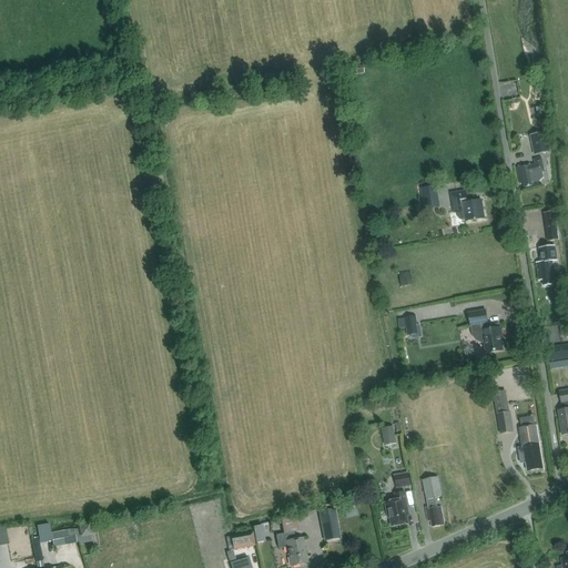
[(361,66),(352,68),(354,75),(363,73),(361,66)]
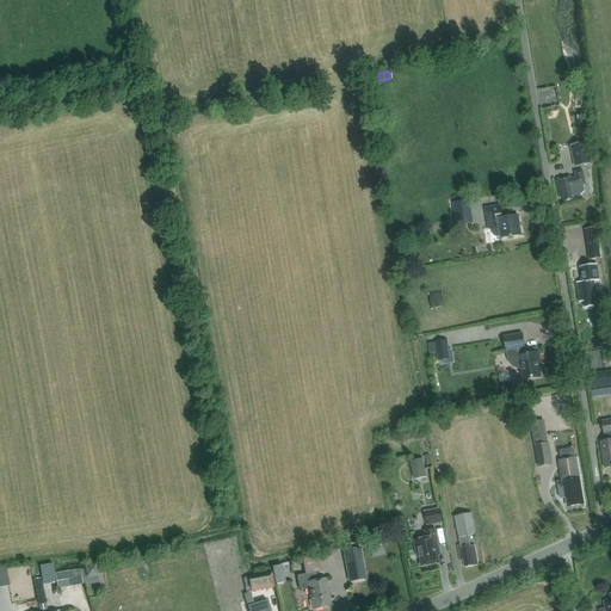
[(538,90),(541,109),(559,106),(556,87),(538,90)]
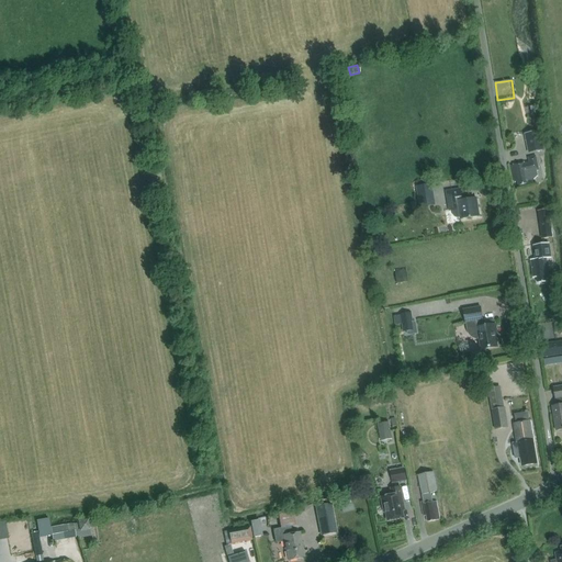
[(530,115),(539,114),(537,104),(528,107),(530,115)]
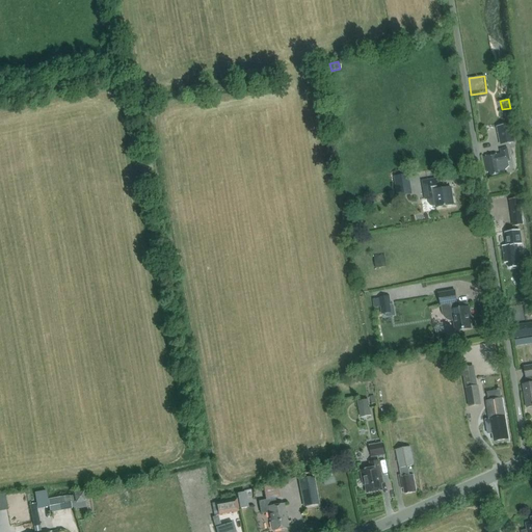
[(506,122),(512,120),(510,110),(504,112),(506,122)]
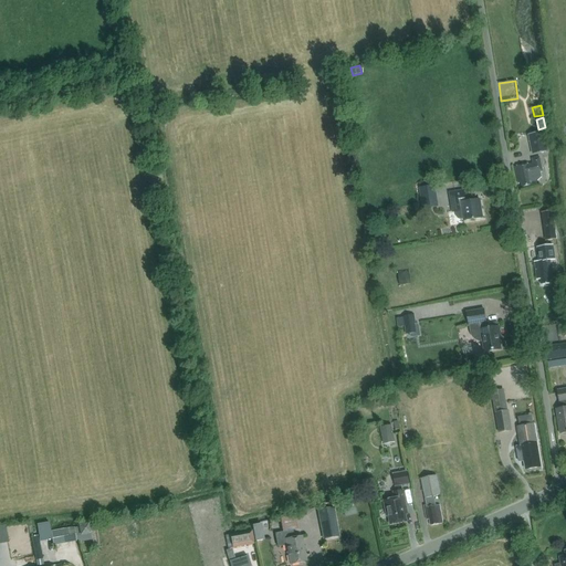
[(548,152),(544,132),(527,135),(532,155),(548,152)]
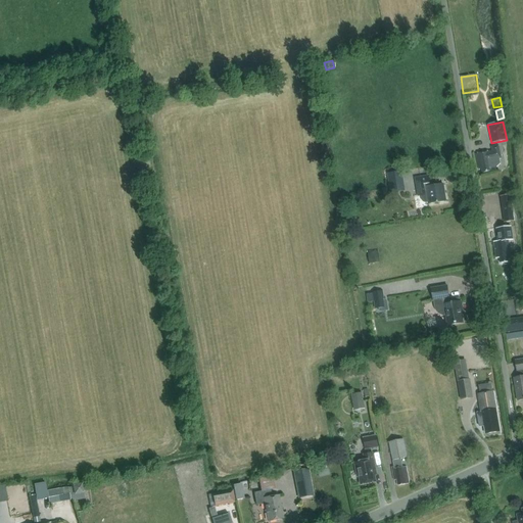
[(491,171),(490,168),(496,167),(501,162),(500,158),(501,157),(498,144),(491,146),(492,150),(489,151),(489,150),(475,153),(479,169),(481,168),(482,172),(491,171)]
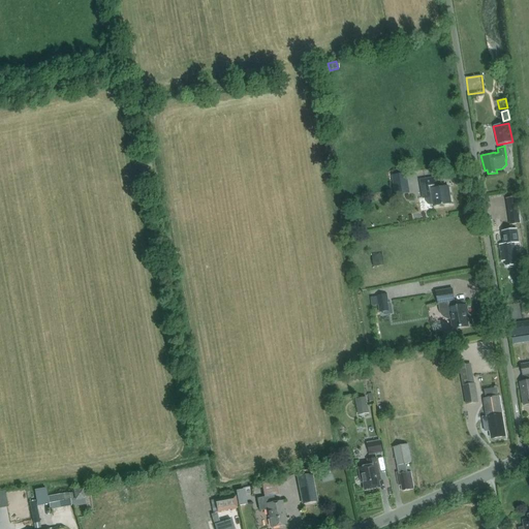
[(393,176),(396,194),(408,192),(405,174),(393,176)]
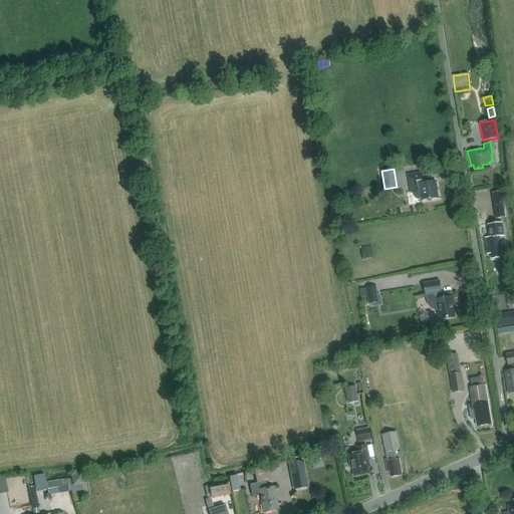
[(418,199),(421,199),(422,200),(438,198),(436,181),(420,184),(419,180),(423,180),(422,173),(409,175),(412,193),(415,192),(415,196),(416,198),(417,199),(418,199)]
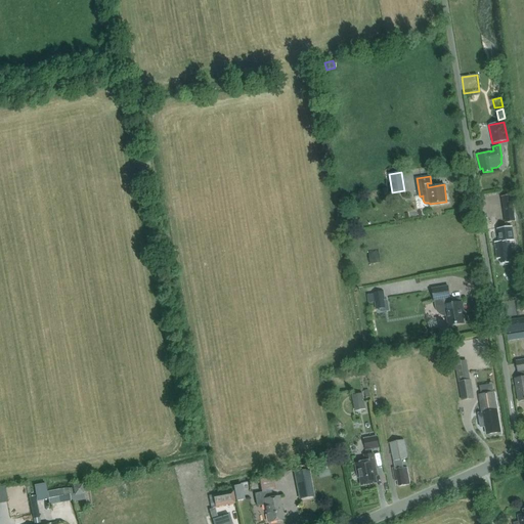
[(501,201),(504,213),(514,211),(512,200),(501,201)]
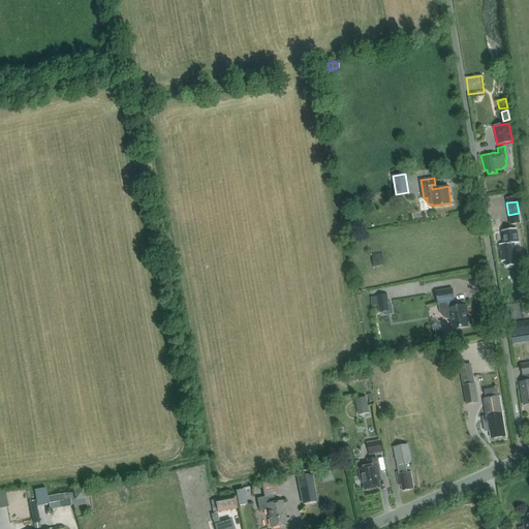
[(504,244),(499,245),(502,261),(505,261),(506,267),(515,266),(515,262),(512,254),(516,254),(516,252),(515,244),(519,243),(517,229),(502,231),(504,244)]
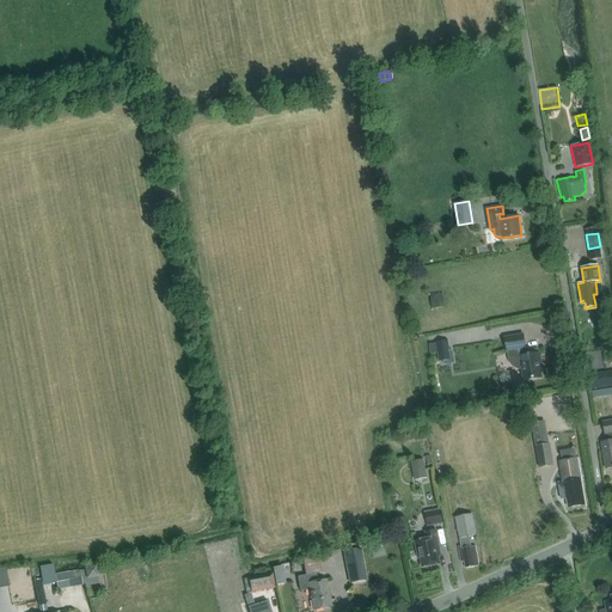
[(442,293),(430,295),(432,308),(445,307),(442,293)]
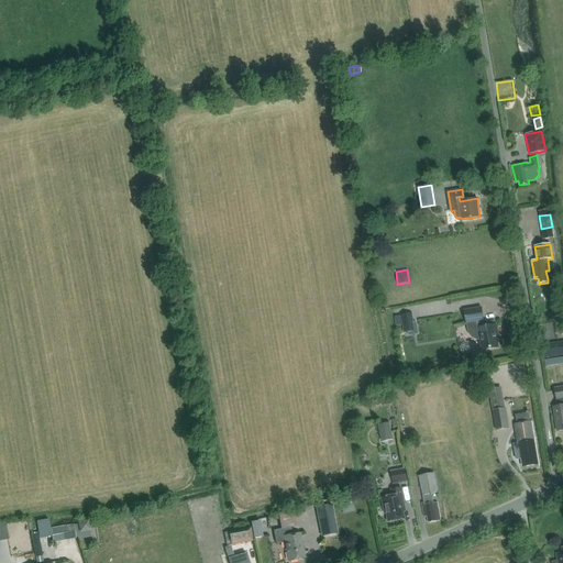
[(465,309),(467,323),(470,323),(471,328),(470,329),(471,331),(472,333),(473,335),(475,337),(477,338),(481,338),(482,350),(499,346),(497,332),(499,332),(497,324),(485,326),(484,320),(485,320),(483,307),(465,309)]
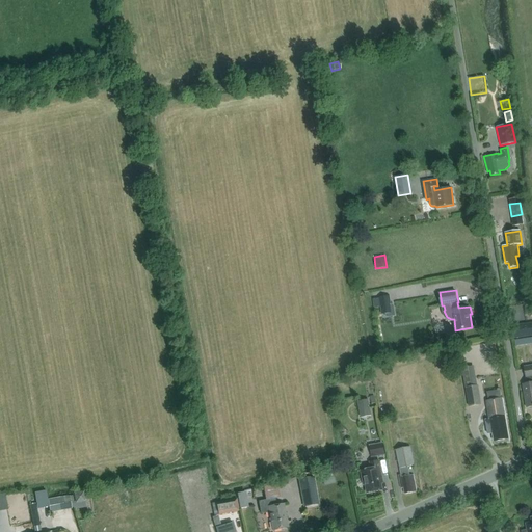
[(380,298),(373,299),(374,308),(381,307),(382,314),(386,313),(393,312),(392,304),(391,295),(380,297),(380,298)]
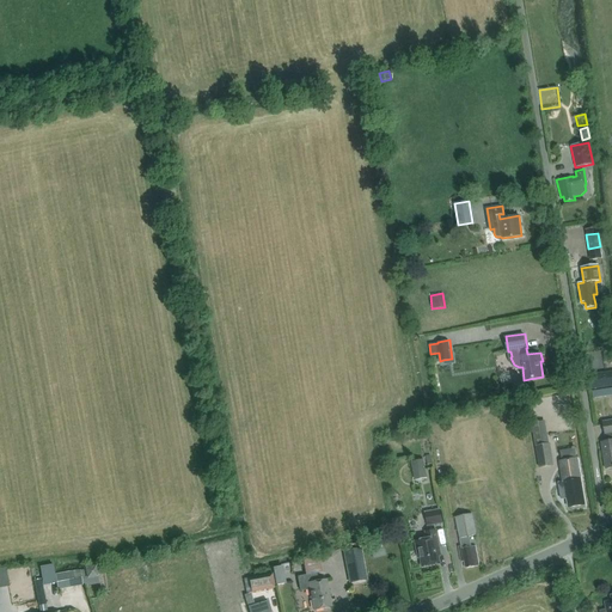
[(611,371),(588,375),(591,390),(611,386),(611,371)]
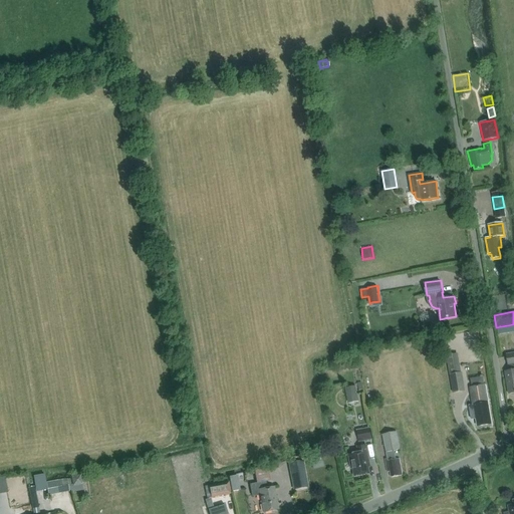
[(455,354),(447,356),(453,393),(461,392),(465,391),(462,372),(461,373),(458,373),(455,354)]
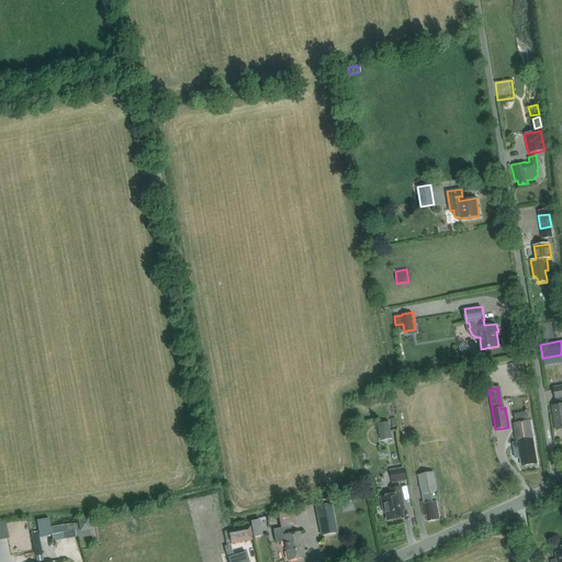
[(390,422),(379,424),(382,439),(392,437),(390,422)]
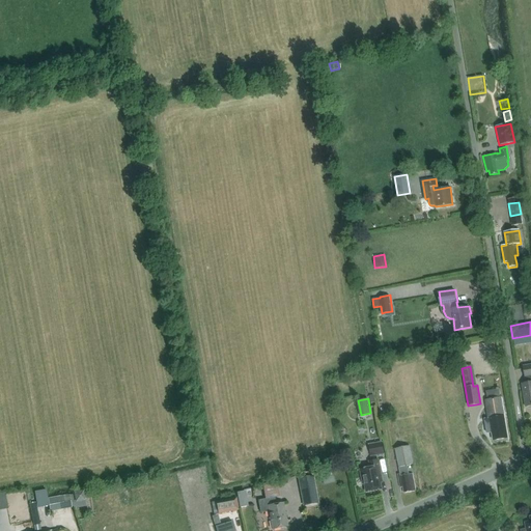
[(487,423),(485,424),(487,434),(492,432),(493,441),(507,439),(501,398),(487,400),(485,400),(488,419),(487,419),(487,423)]
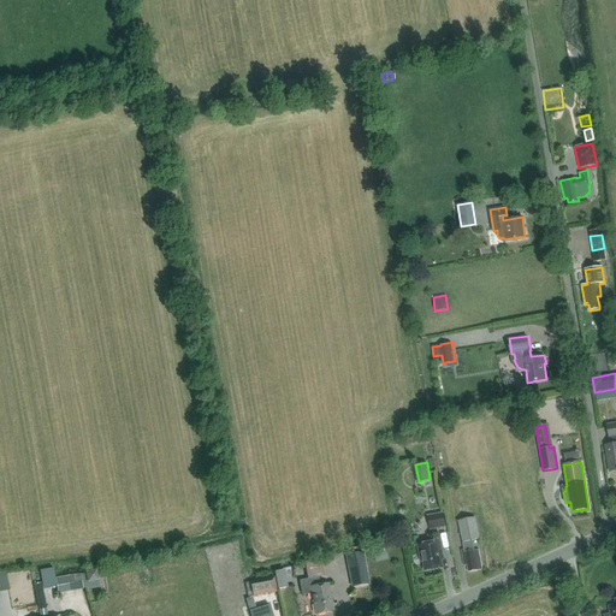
[(428,516),(431,529),(445,527),(443,514),(428,516)]
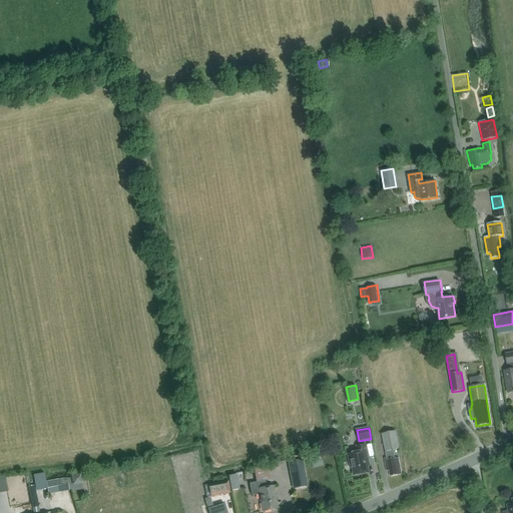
[(400,448),(397,431),(382,434),(387,458),(385,458),(386,460),(385,460),(387,471),(390,471),(391,476),(402,474),(398,458),(394,459),(393,454),(391,454),(390,450),(400,448)]
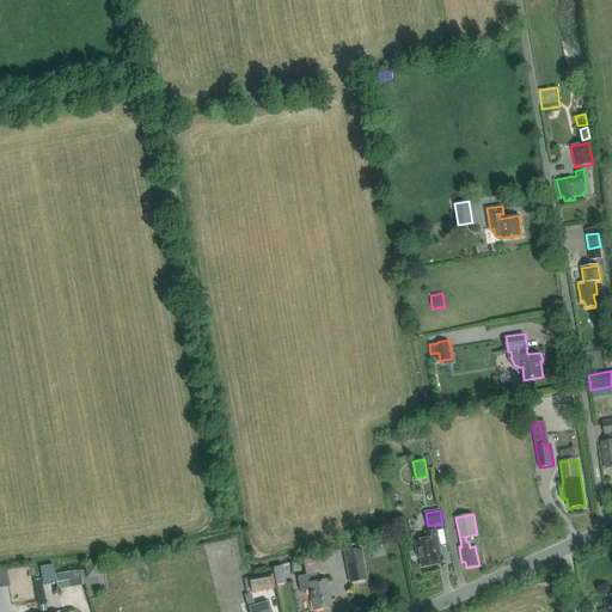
[(426,533),(427,540),(415,543),(416,551),(418,550),(422,568),(440,564),(438,551),(439,550),(435,531),(426,533)]
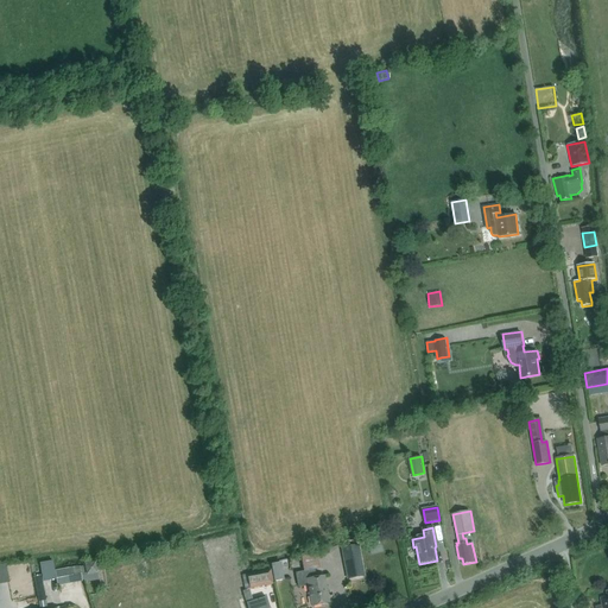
[(380,537),(366,540),(368,549),(381,545),(380,537)]
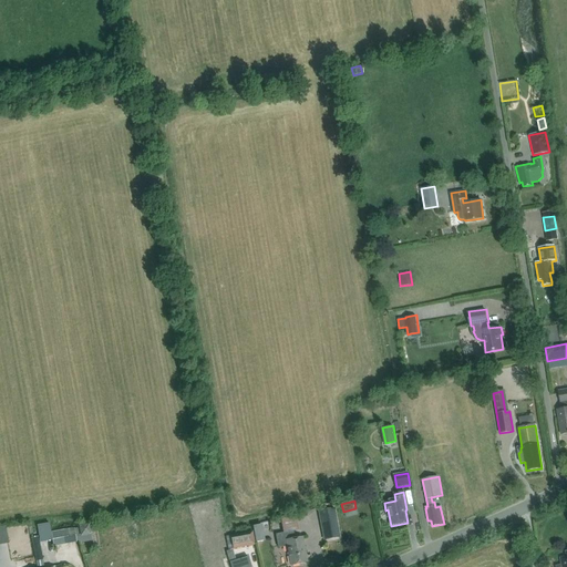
[(340,538),(334,508),(318,512),(323,542),(340,538)]
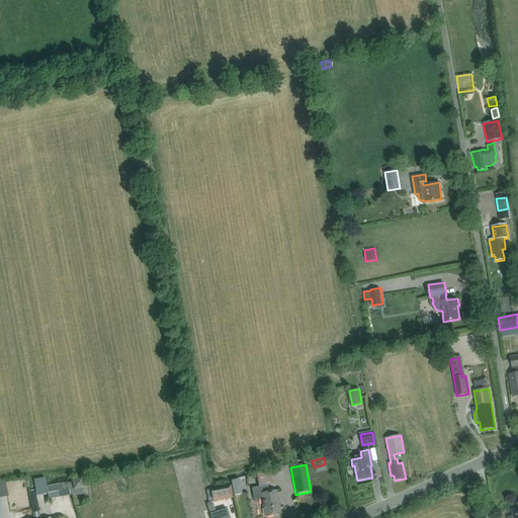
[(82,489),(81,483),(81,481),(72,482),(72,483),(74,491),(82,489)]
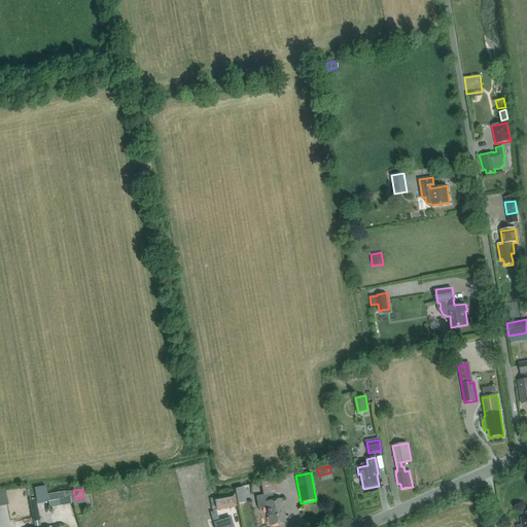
[(62,493),(47,495),(48,503),(49,506),(64,503),(62,493)]
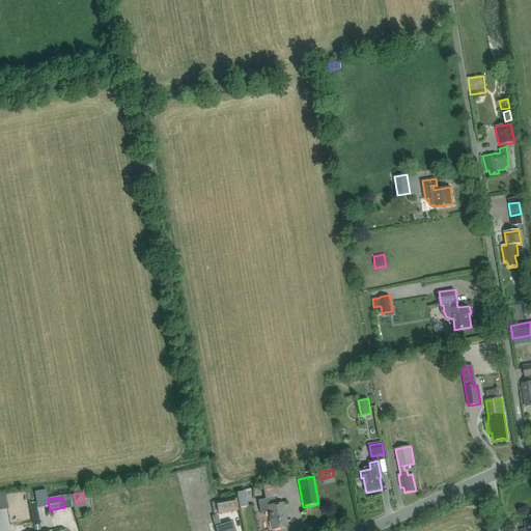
[(217,502),(219,513),(240,510),(238,498),(217,502)]
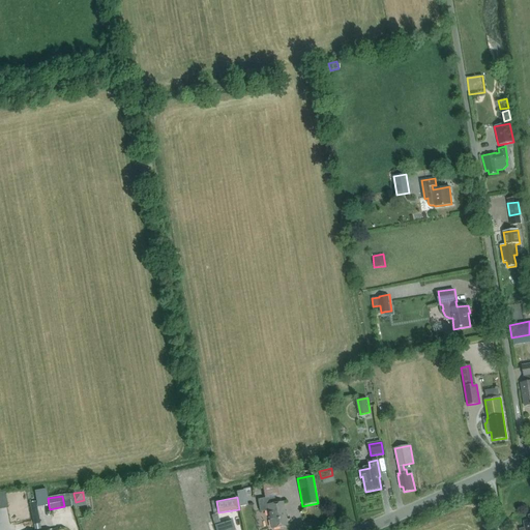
[(273,497),(258,500),(260,511),(268,510),(271,528),(287,525),(283,502),(275,503),(273,497)]
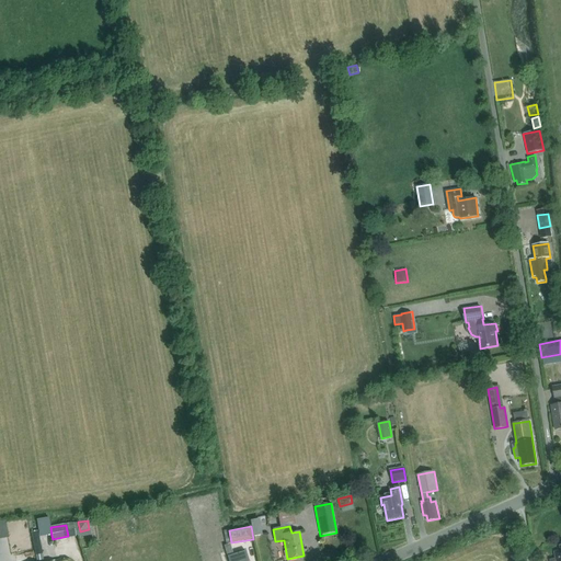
[(554,552),(556,559),(549,560),(560,560),(560,545),(560,546),(560,551),(554,552)]
